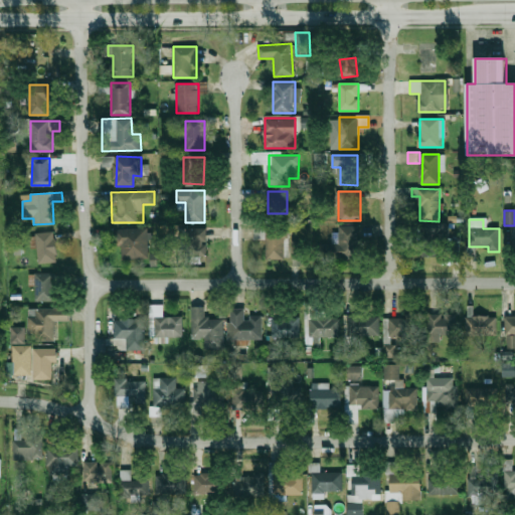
[(424,258),(424,225),(451,225),(451,244),(443,244),(443,258),(424,258)]
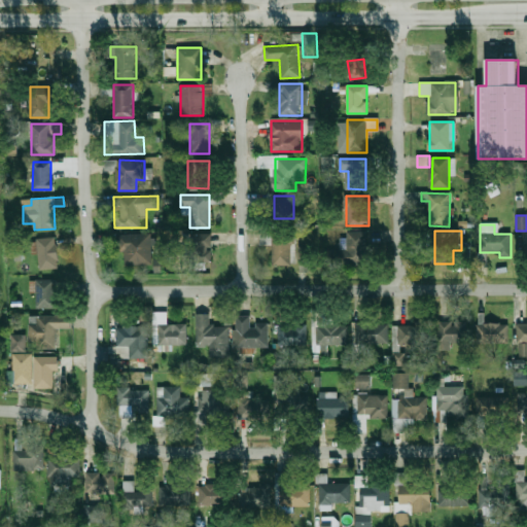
[(369,266),(367,232),(345,233),(345,249),(324,250),(325,267),(369,266)]
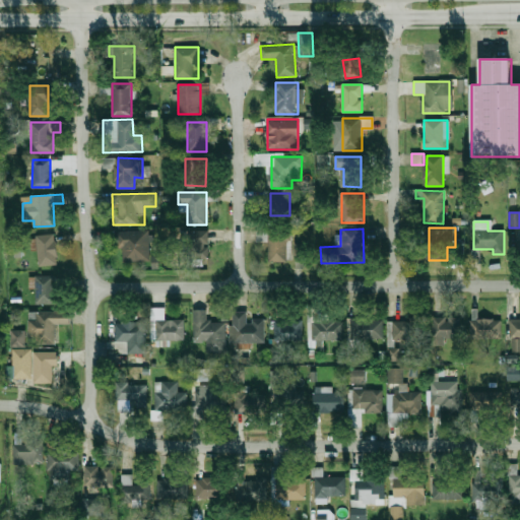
[(120,231),(120,262),(150,262),(150,231),(120,231)]
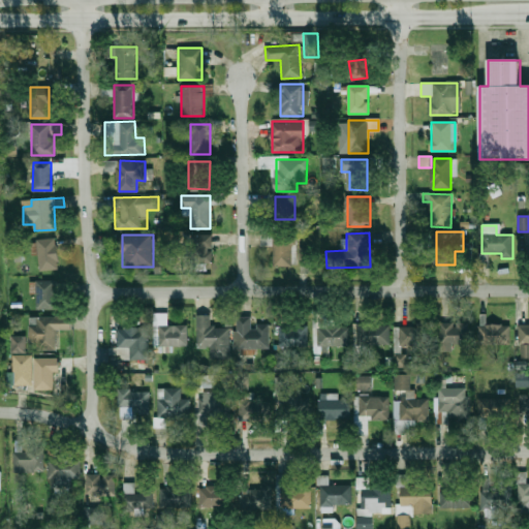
[(190,263),(213,263),(213,235),(190,235),(190,263)]
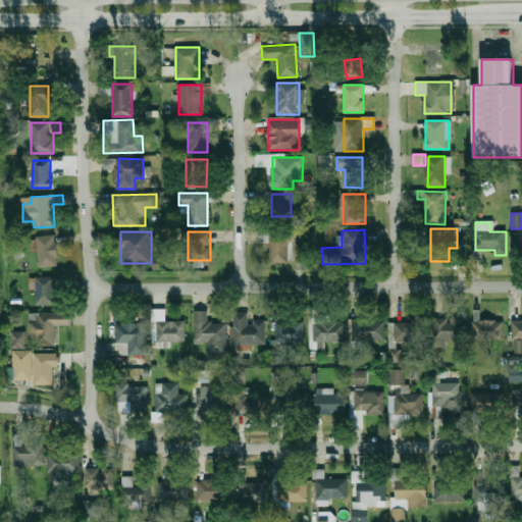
[(269,263),(292,263),(292,231),(260,231),(260,241),(269,241),(269,263)]
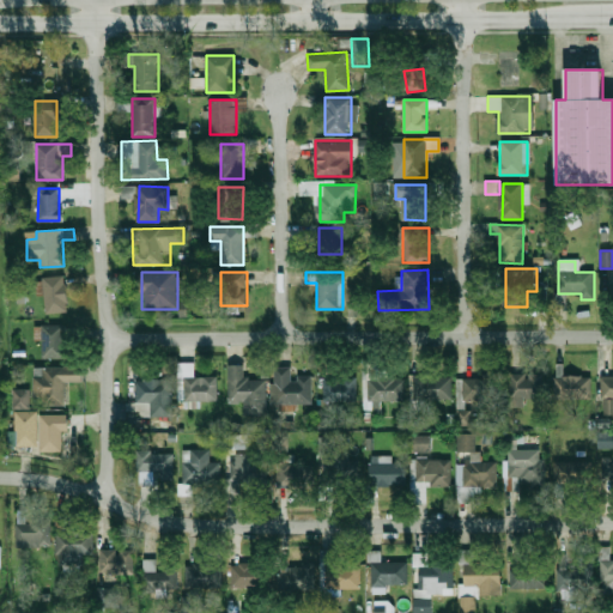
[(67,277),(44,277),(44,314),(67,314),(67,277)]
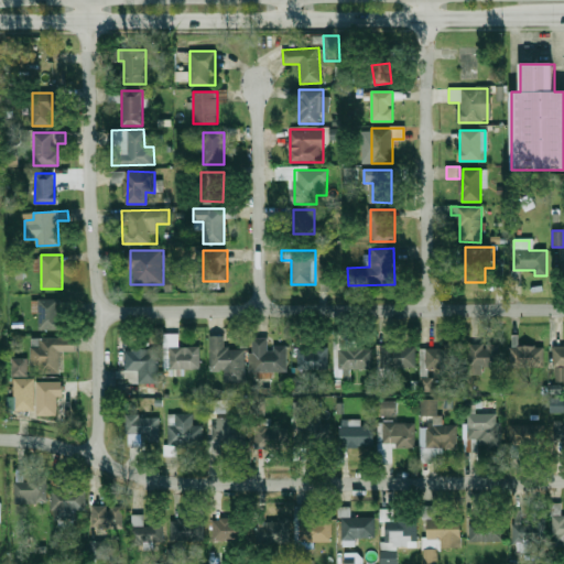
[(321,280),(333,280),(333,266),(321,266),(321,280)]
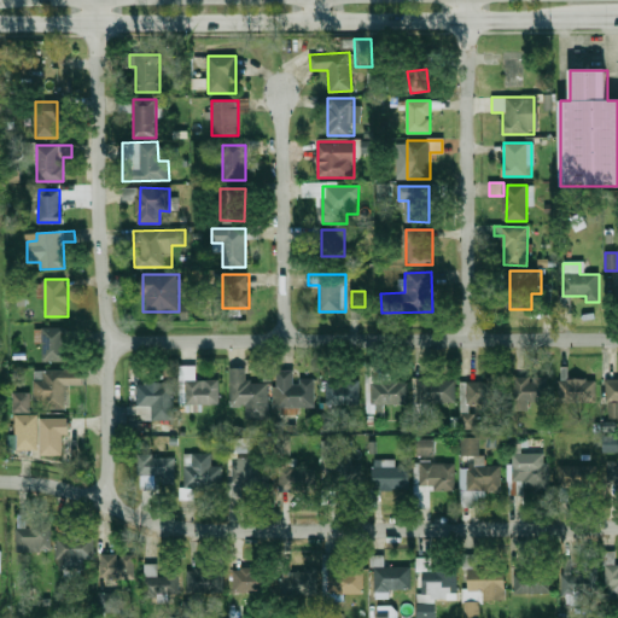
[(42,328),(42,361),(66,361),(66,328),(42,328)]
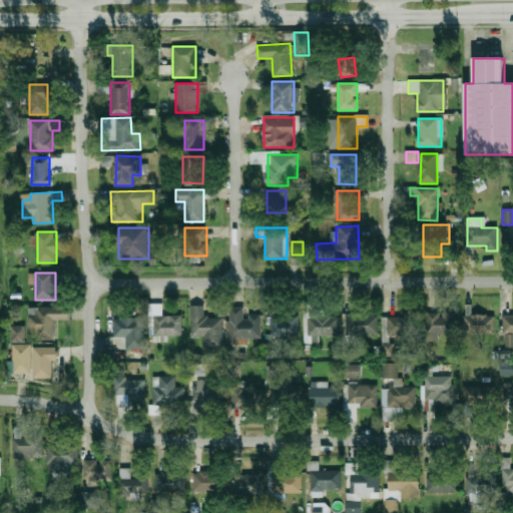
[(338,336),(338,316),(314,316),(314,305),(307,305),(307,336),(338,336)]
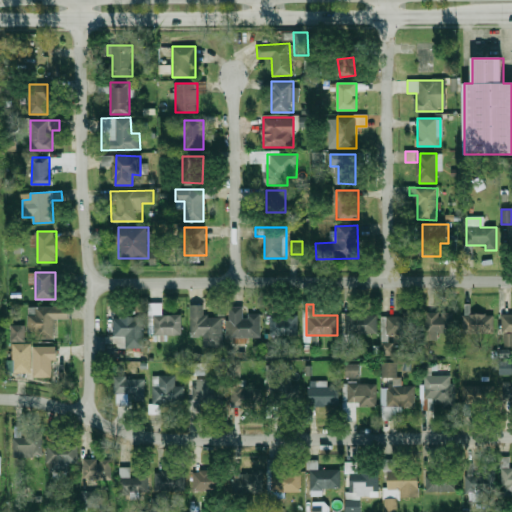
[(222,316),(203,316),(203,305),(190,305),(190,336),(203,336),(203,348),(222,348),(222,316)]
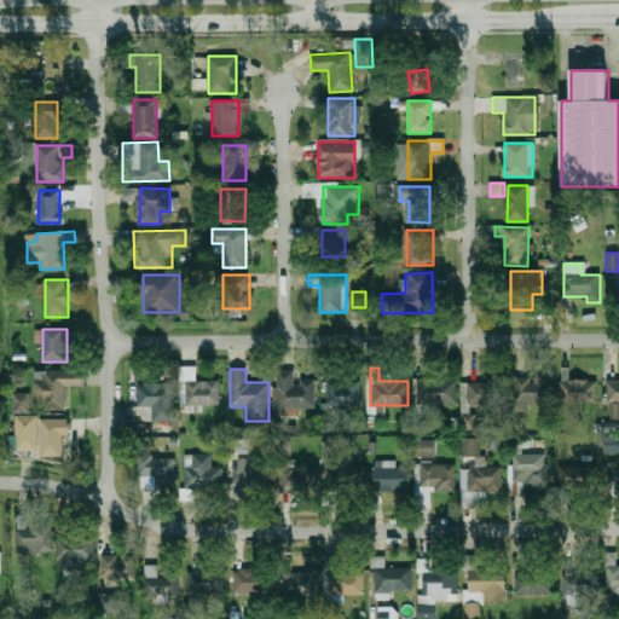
[(35,370),(34,401),(44,401),(44,410),(67,410),(67,386),(84,386),(84,371),(35,370)]
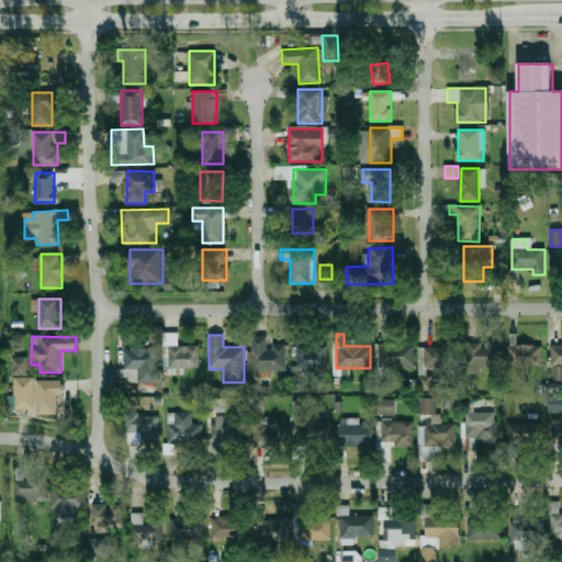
[(250,370),(287,370),(287,345),(268,345),(268,337),(250,337),(250,370)]
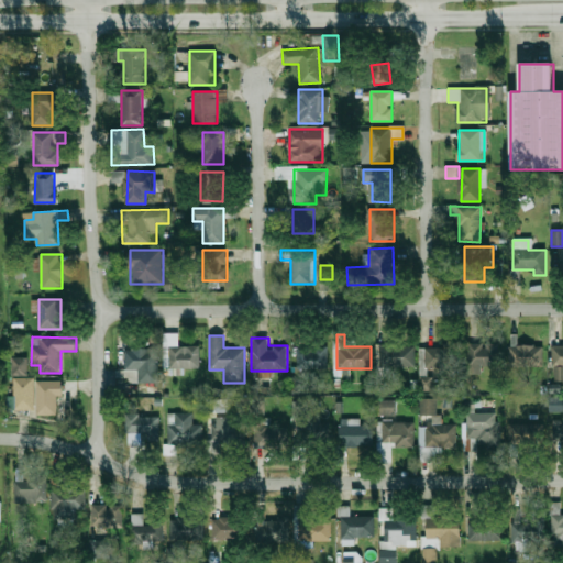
[(467,366),(498,366),(498,343),(467,343),(467,366)]
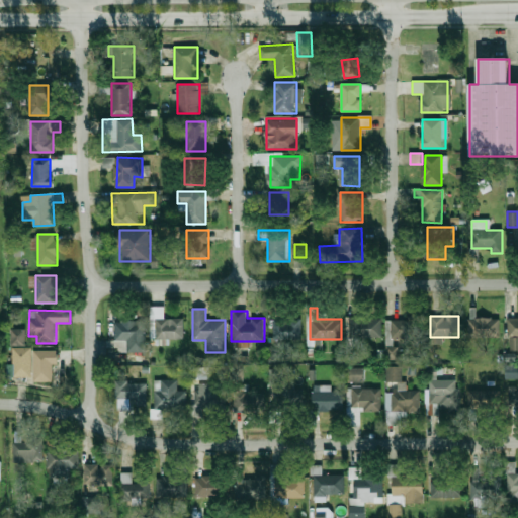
[(301,340),(301,317),(273,317),(273,340),(301,340)]
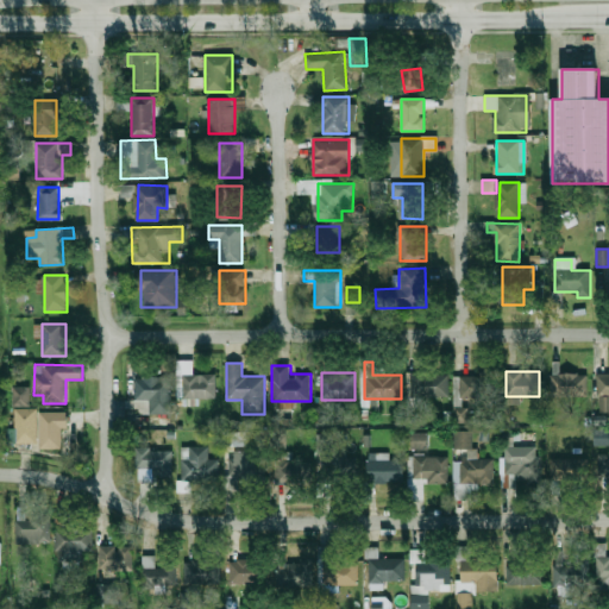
[(447,396),(447,372),(410,372),(410,396),(447,396)]
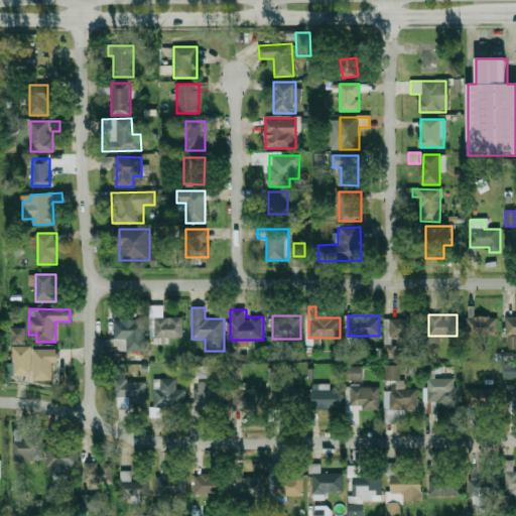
[(154,316),(154,339),(184,339),(184,316),(154,316)]
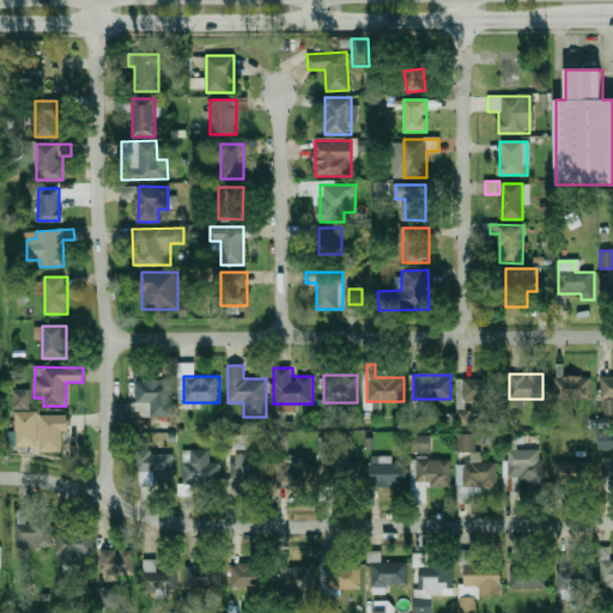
[(456,378),(459,405),(497,402),(496,376),(456,378)]
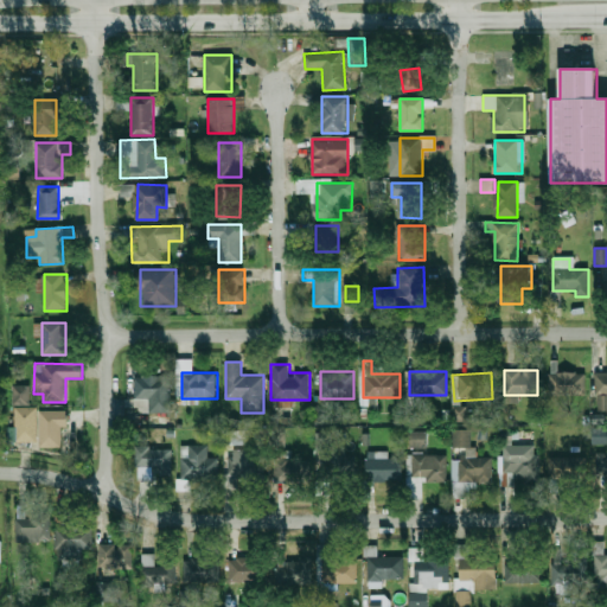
[(549,372),(549,396),(586,396),(586,372),(549,372)]
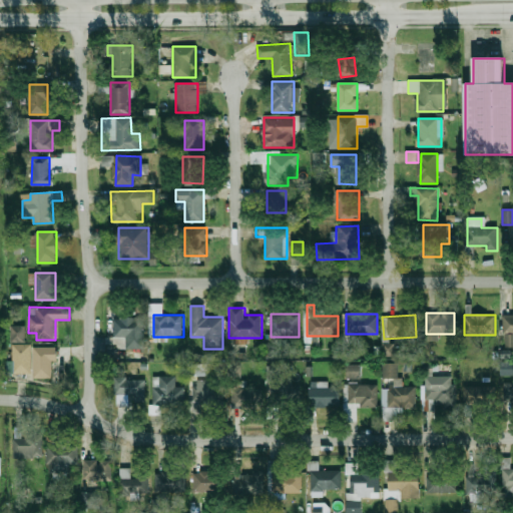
[(512,315),(502,315),(502,335),(512,335),(512,315)]
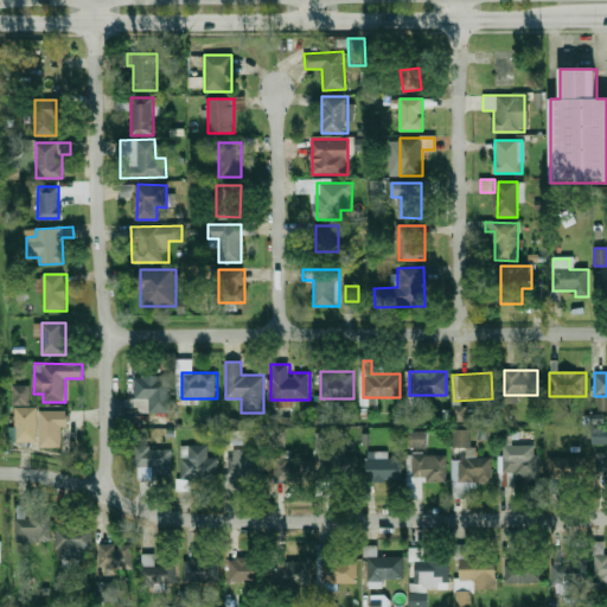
[(171,376),(134,376),(134,398),(149,398),(149,413),(171,413),(171,376)]
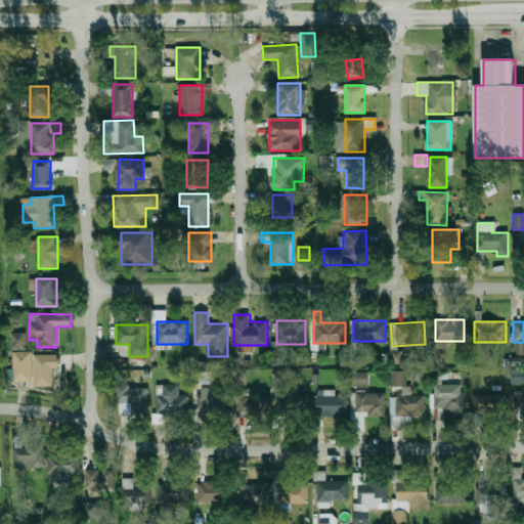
[(12,349),(25,348),(25,334),(12,335),(12,349)]
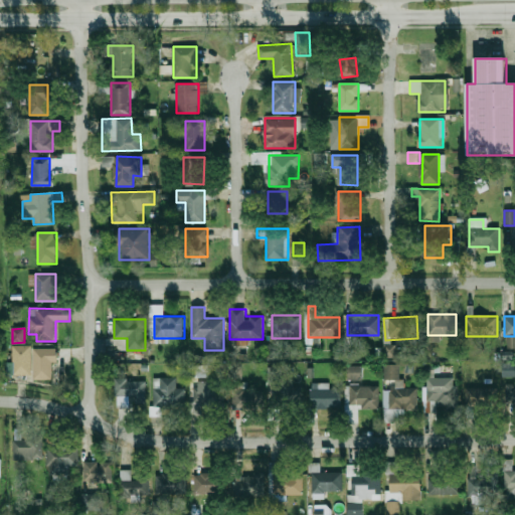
[(384,357),(395,357),(396,345),(384,344),(384,357)]
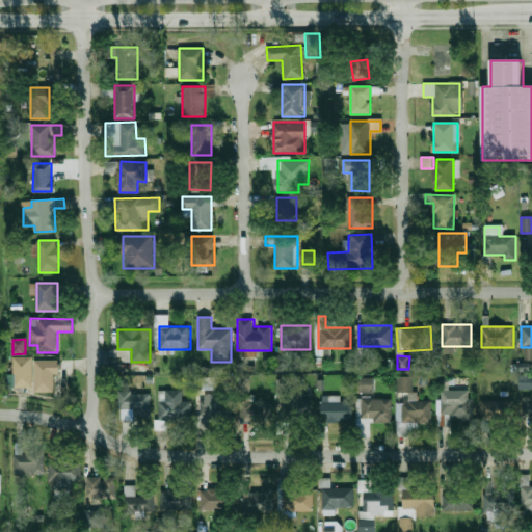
[(35,392),(55,392),(55,375),(59,375),(58,357),(14,360),(14,376),(34,376),(35,392)]
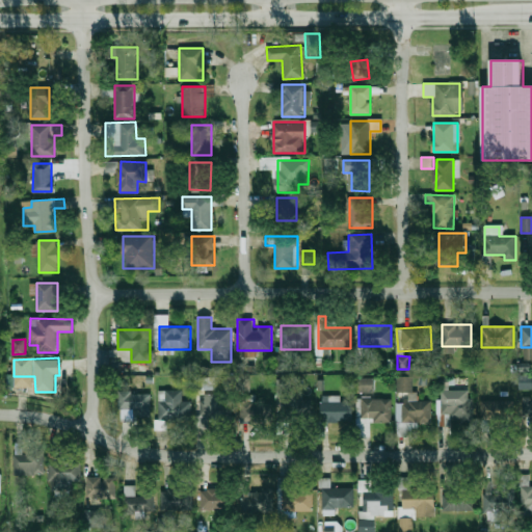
[(531,389),(521,389),(521,375),(531,375),(531,389)]
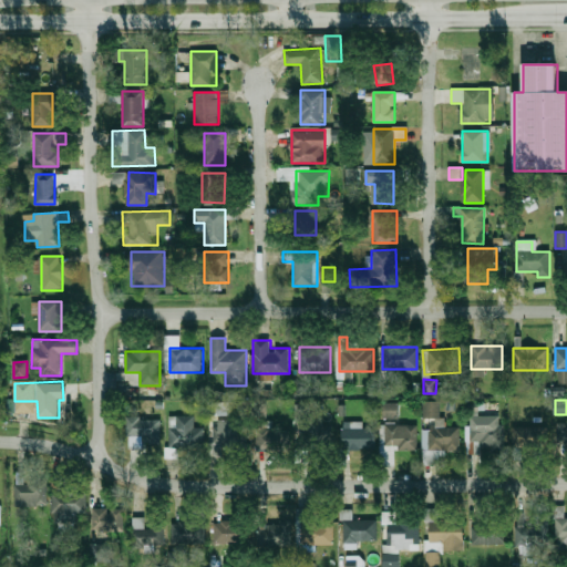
[(382,418),(399,418),(399,402),(382,402),(382,418)]
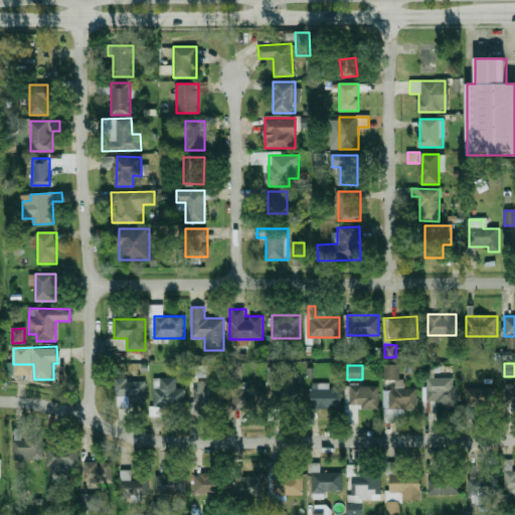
[(295,378),(283,378),(283,367),(271,367),(271,405),(295,405),(295,378)]
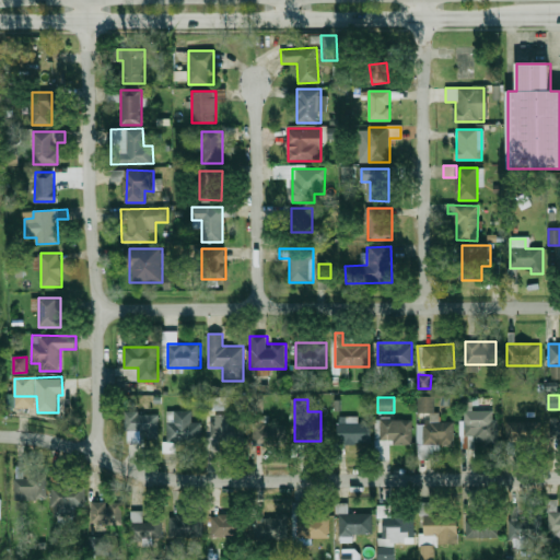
[(475,447),(475,441),(494,441),(496,410),(477,410),(476,420),(462,420),(461,447),(475,447)]
